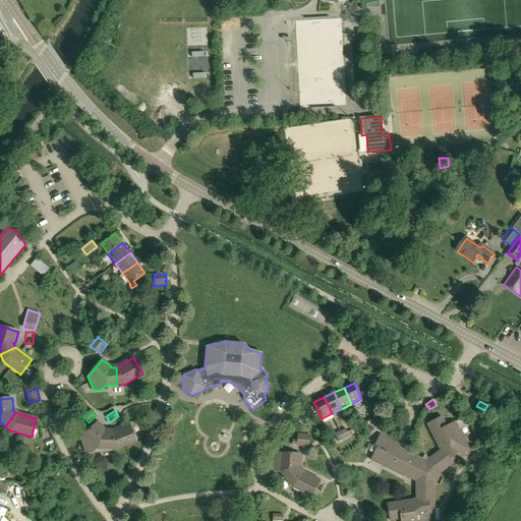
[(395,515),(400,516),(400,520),(433,520),(432,512),(432,510),(435,510),(435,483),(437,483),(440,476),(439,474),(459,459),(458,458),(460,457),(470,451),(466,445),(467,443),(461,431),(460,431),(455,422),(447,426),(443,417),(427,424),(441,451),(426,462),(403,450),(399,450),(400,445),(381,436),(375,445),(374,445),(372,446),(369,452),(374,454),(371,460),(403,476),(405,475),(416,481),(416,500),(388,505),(389,516),(395,515)]
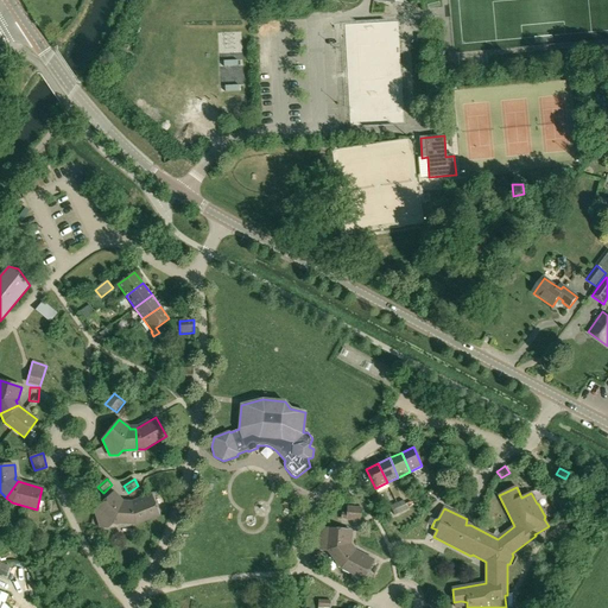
[(114,524),(132,524),(131,504),(127,504),(122,504),(122,502),(114,493),(95,511),(100,527),(108,529),(114,524)]
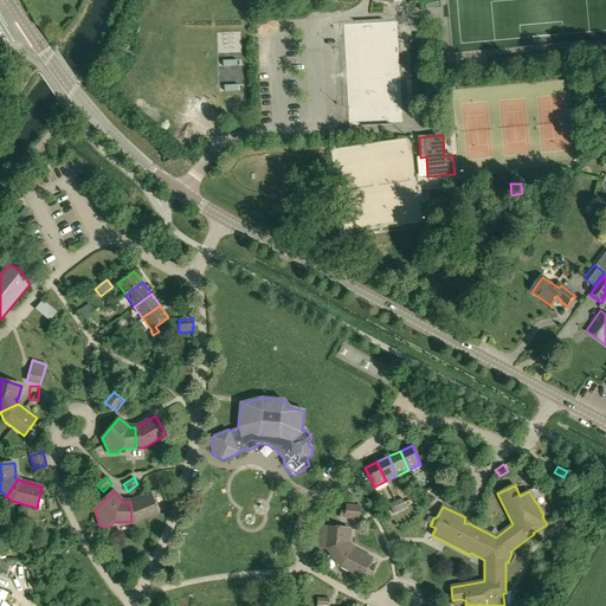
[(130,502),(131,522),(135,523),(159,514),(150,494),(130,502)]
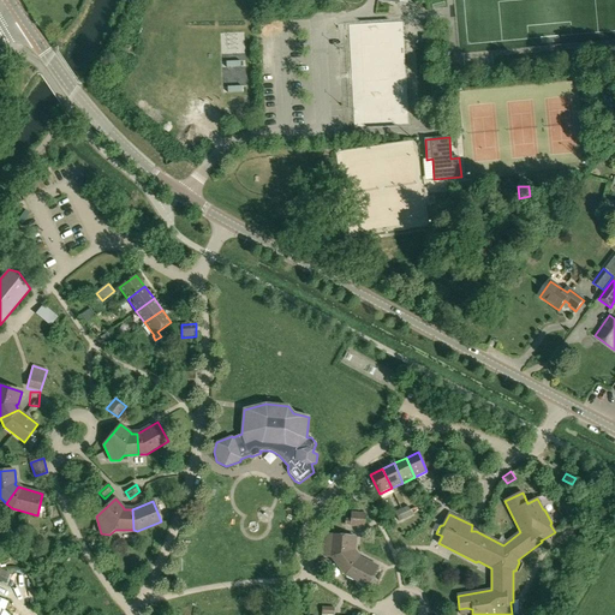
[(408,507),(401,509),(406,519),(412,515),(408,507)]
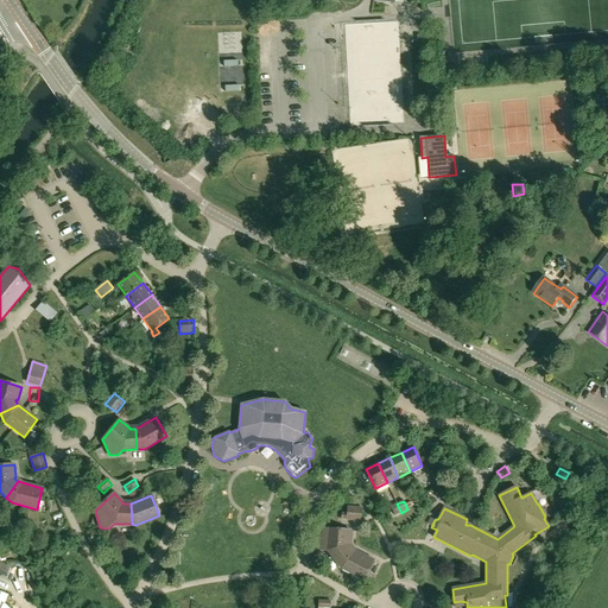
[(401,513),(397,504),(391,507),(394,515),(401,513)]
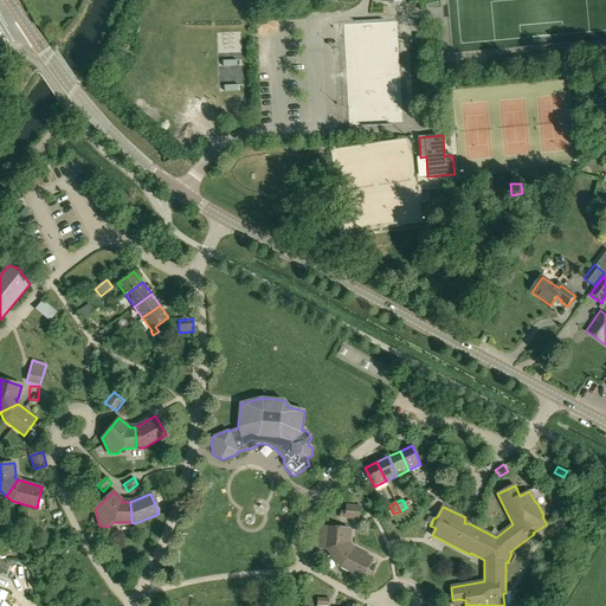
[(360,507),(346,505),(346,511),(341,511),(341,513),(340,517),(340,519),(345,519),(360,520),(360,516),(365,516),(365,511),(360,510),(360,507)]
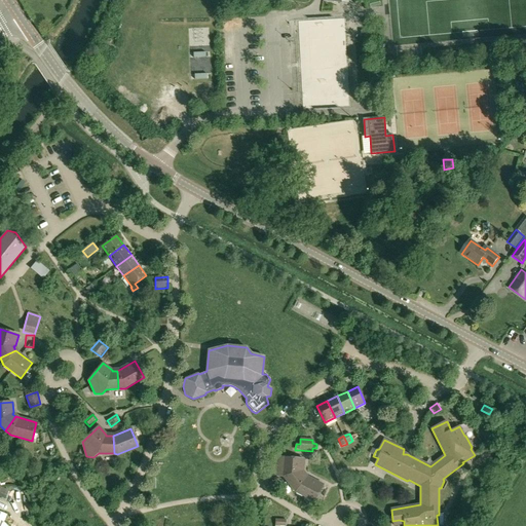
[(289,484),(303,474),(302,472),(303,471),(304,460),(280,457),(273,471),(277,477),(283,477),(289,484)]
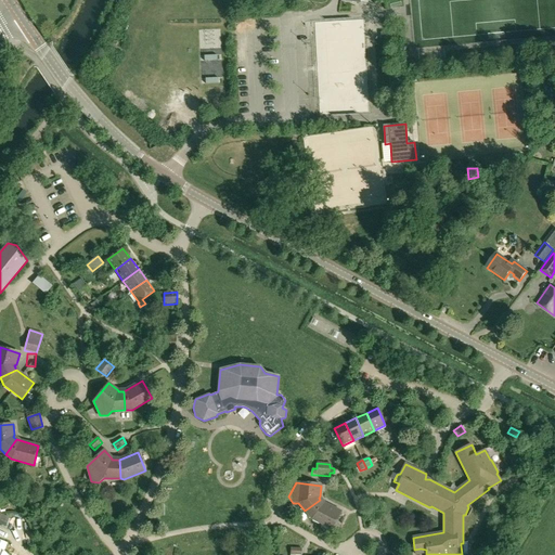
[(321,502),(320,500),(305,511),(310,519),(332,530),(340,512),(321,502)]
